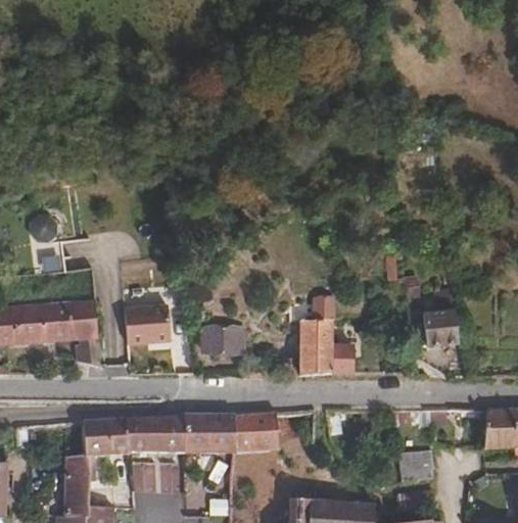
[(333,342),(333,298),(313,298),(313,319),(288,319),(288,332),(299,332),(299,372),(299,374),(335,371),(354,371),(352,343),(333,342)]
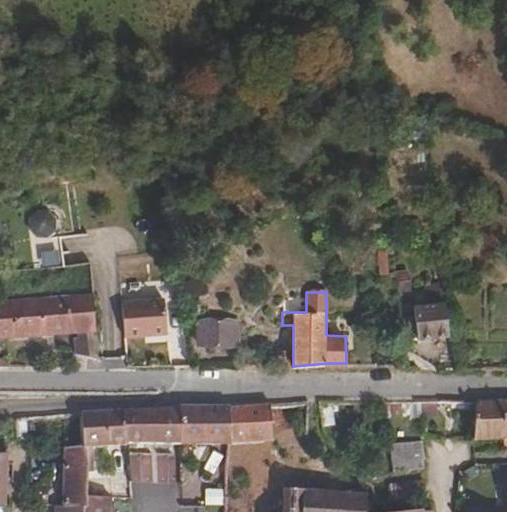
[(78,353),(100,359),(94,294),(0,300),(0,335),(78,331),(78,353)]
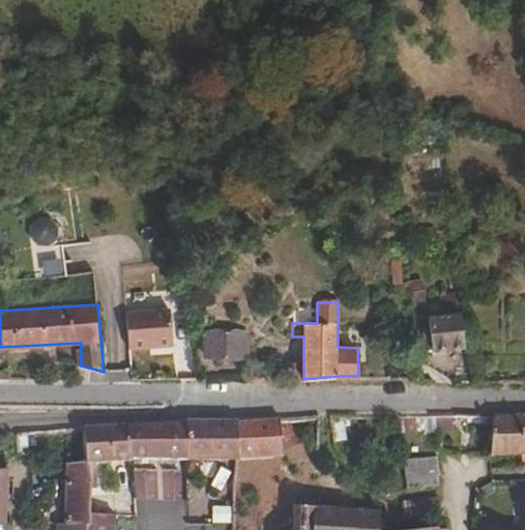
[(172,306),(127,310),(130,346),(175,343),(172,306)]
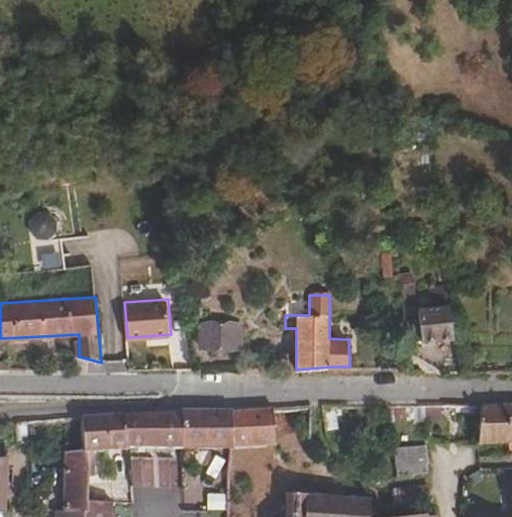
[(454,338),(451,307),(419,309),(421,340),(454,338)]
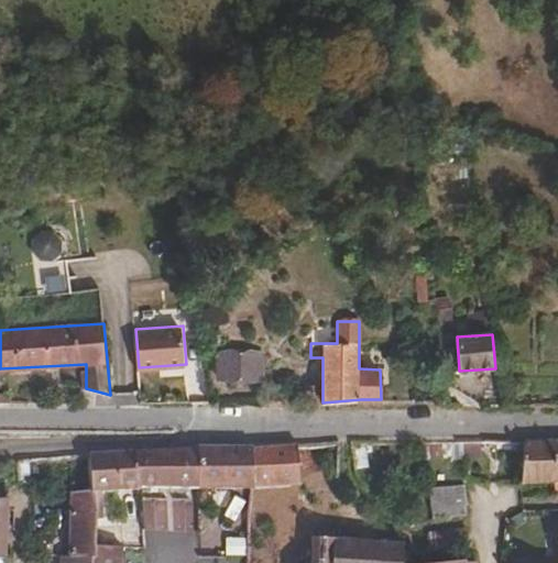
[(259,354),(218,354),(219,379),(259,379),(259,354)]
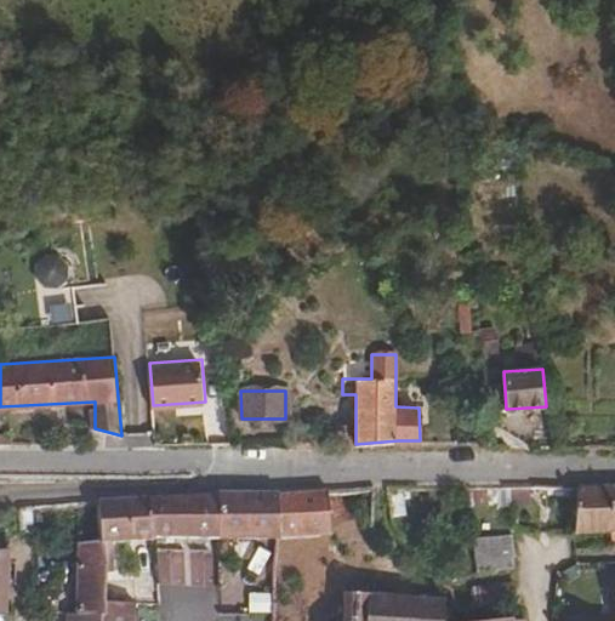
[(614,483),(579,483),(575,530),(614,528),(614,483)]
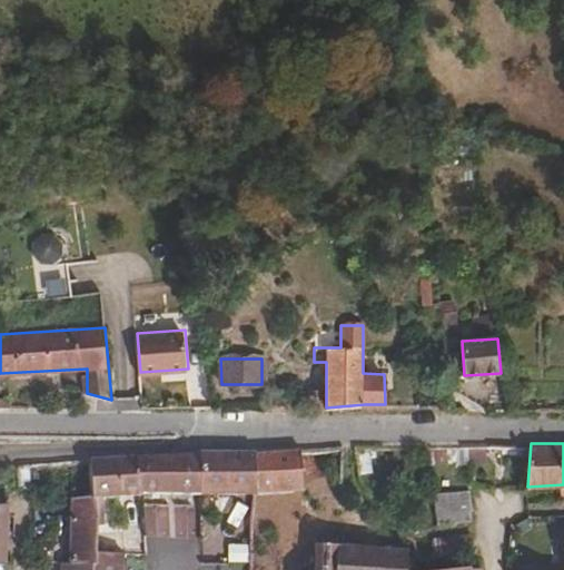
[(304,488),(300,448),(257,451),(254,493),(304,488)]
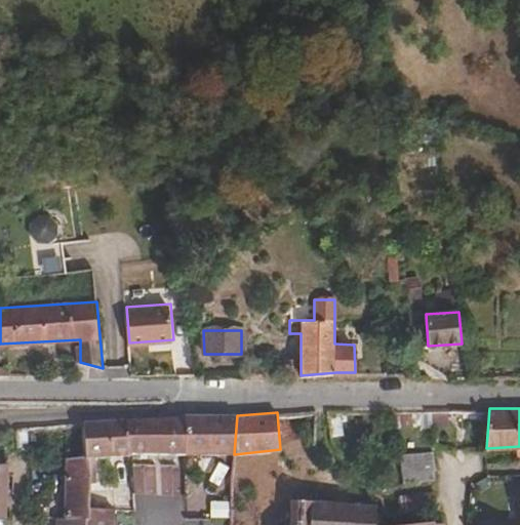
[(234,454),(237,415),(185,416),(183,453),(184,453),(234,454)]
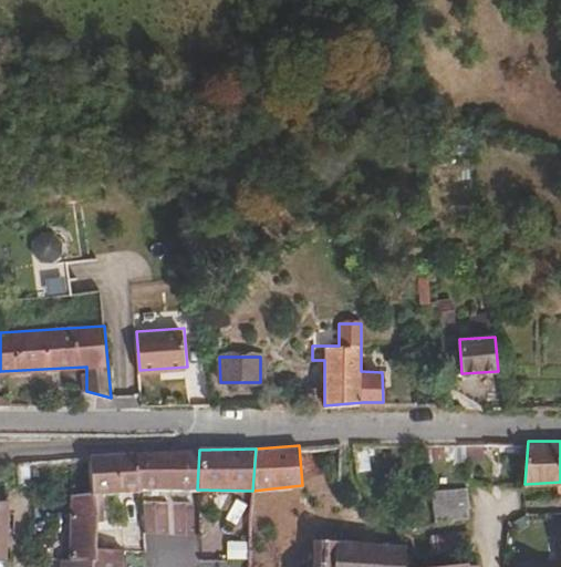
[(197,490),(199,450),(139,452),(138,488),(197,490)]
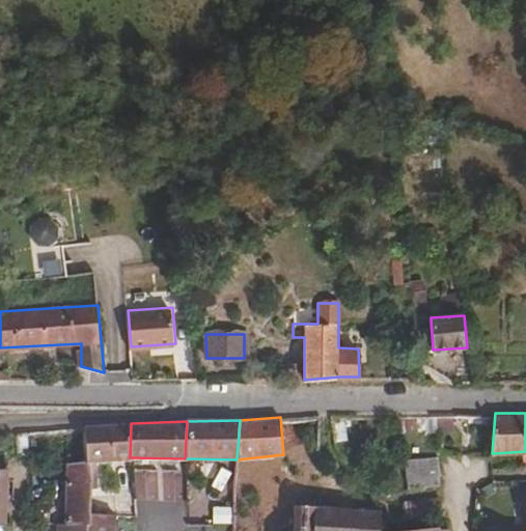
[(130,457),(131,423),(84,426),(84,462),(87,462),(130,460),(130,457)]
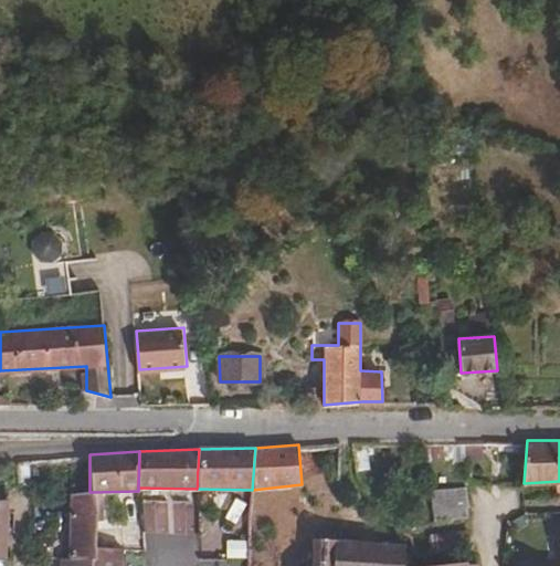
[(472,488),(439,488),(439,519),(472,519),(472,488)]
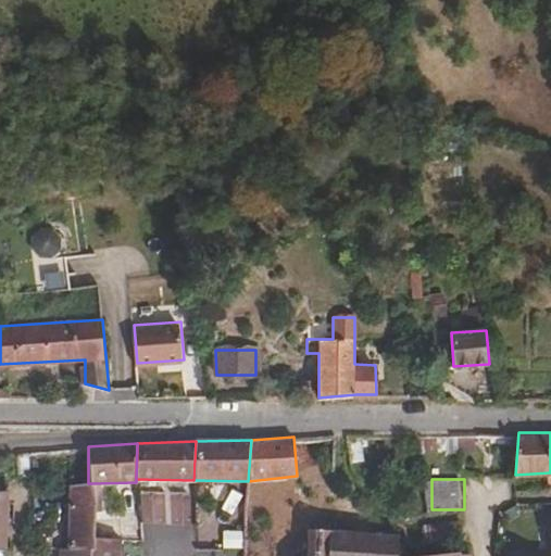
[(72,483),(69,547),(90,548),(91,538),(91,534),(91,483),(88,483),(72,483)]
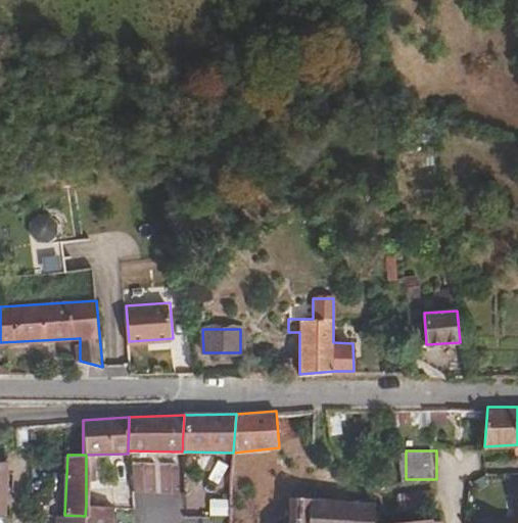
[(9,461),(0,461),(0,516),(6,517),(9,461)]
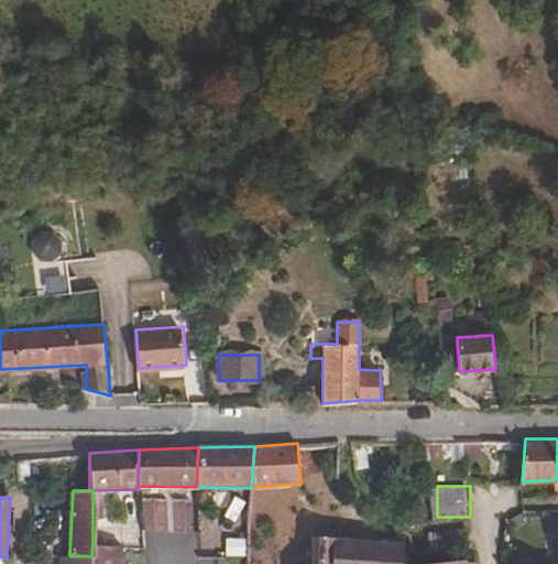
[(174,531),(203,532),(203,502),(175,502),(174,531)]
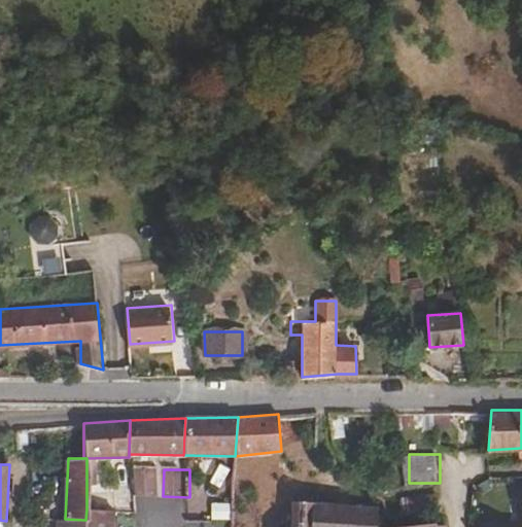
[(315,526),(317,501),(292,499),(290,526),(315,526)]
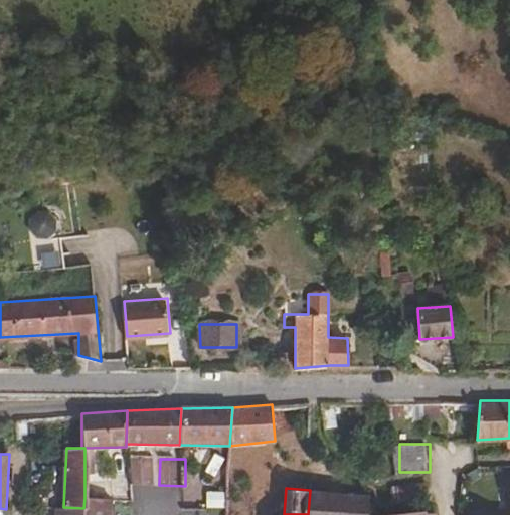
[(310,490),(308,514),(367,514),(368,501),(368,494),(358,493),(310,490)]
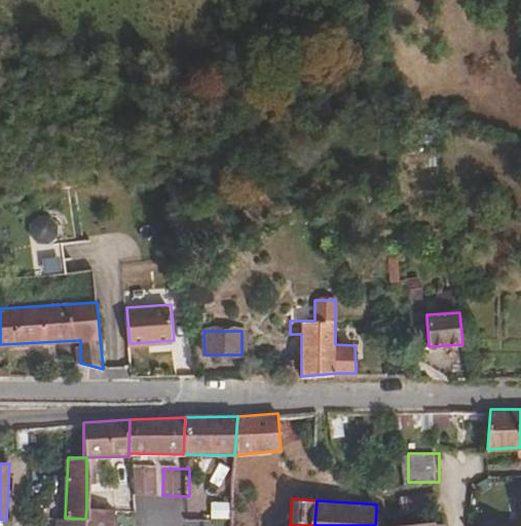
[(114,525),(115,511),(86,509),(85,519),(85,525),(114,525)]
